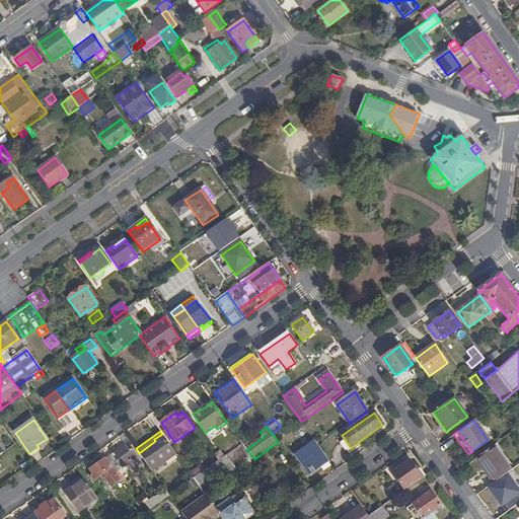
[(125,433),(119,436),(126,446),(131,442),(125,433)]
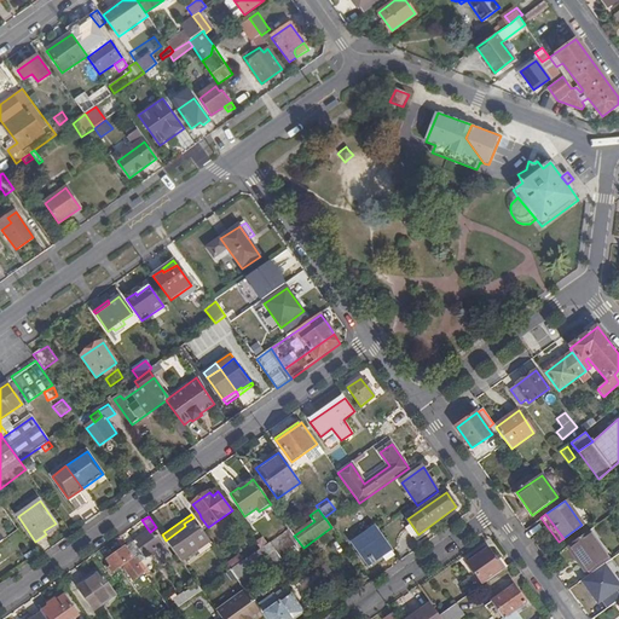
[(210,542),(194,518),(184,524),(185,526),(166,541),(167,542),(181,562),(210,542)]
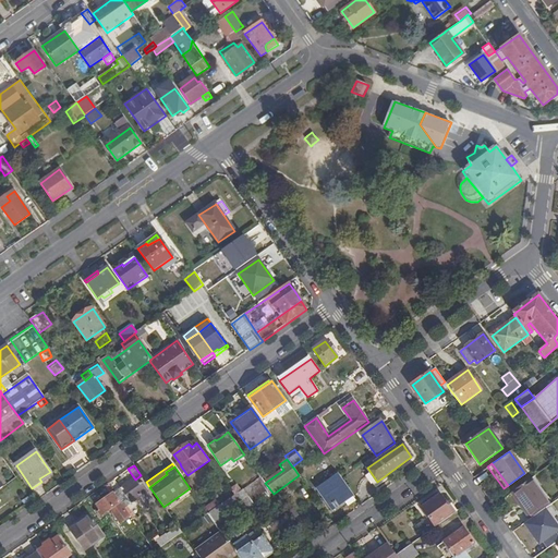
[(52,474),(50,472),(39,478),(41,482),(52,474)]
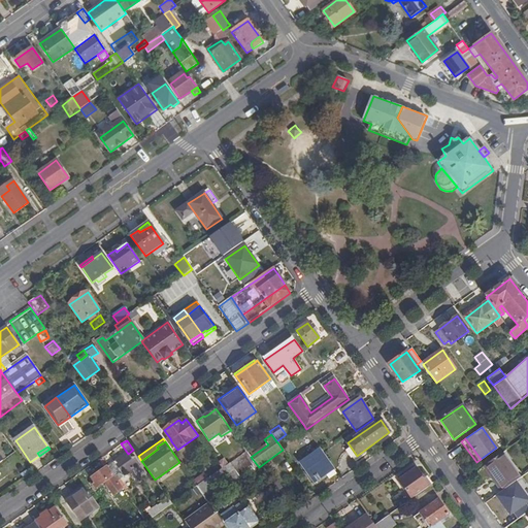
[(128,454),(108,467),(118,481),(133,469),(140,479),(146,474),(139,465),(142,462),(141,461),(138,456),(133,450),(128,454)]
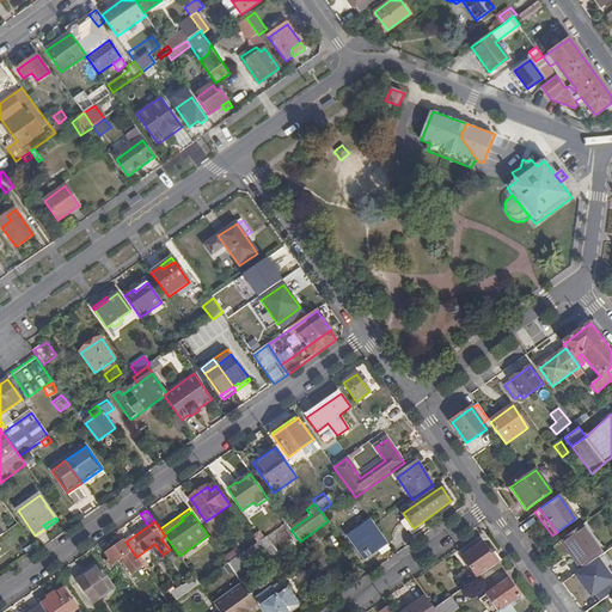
[(365,560),(389,544),(375,526),(372,521),(348,538),(365,560)]
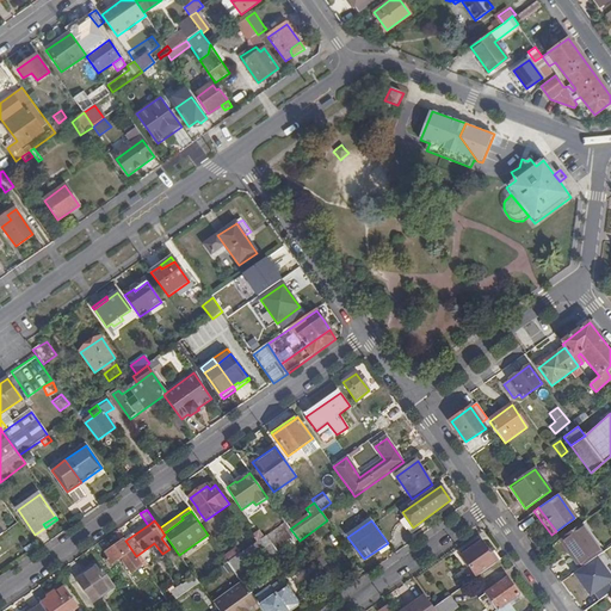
[(241,536),(247,530),(244,524),(236,529),(241,536)]
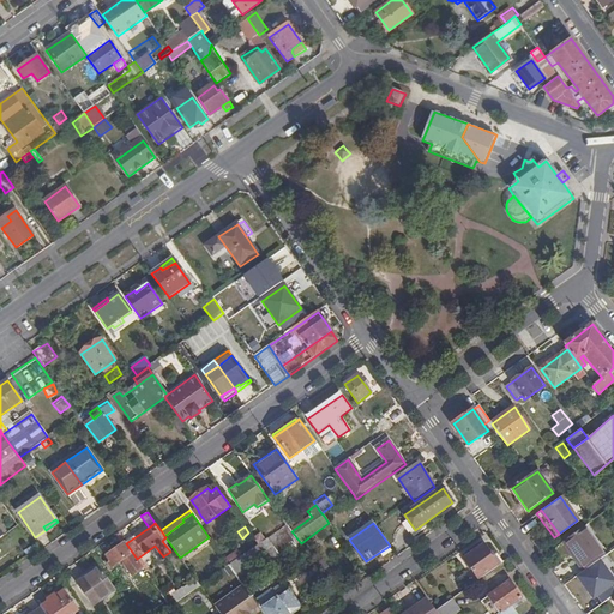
[(295,541),(284,527),(268,539),(277,553),(295,541)]
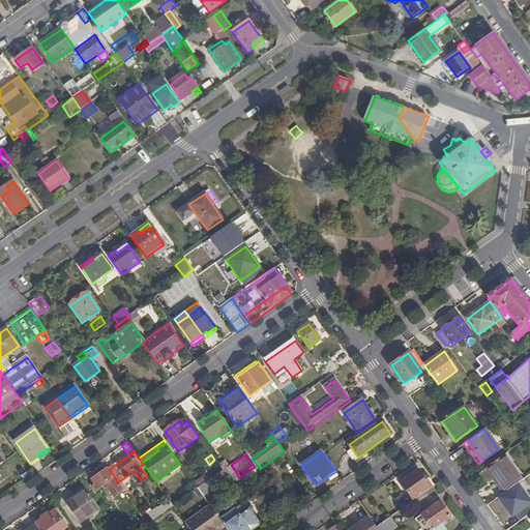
[(523,479),(505,454),(489,467),(499,482),(497,483),(503,494),(508,490),(523,479)]
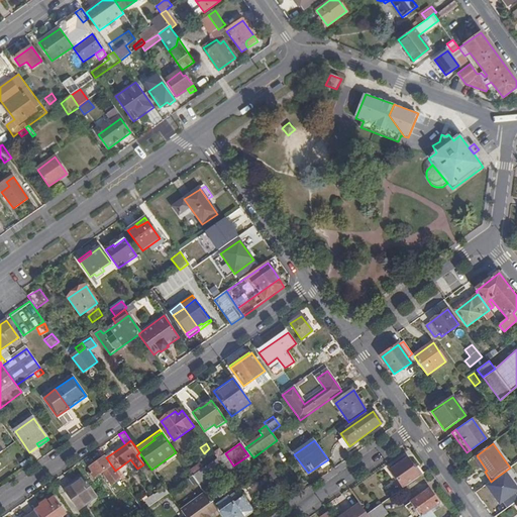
[(217,459),(218,458),(222,455),(219,450),(213,453),(217,459)]
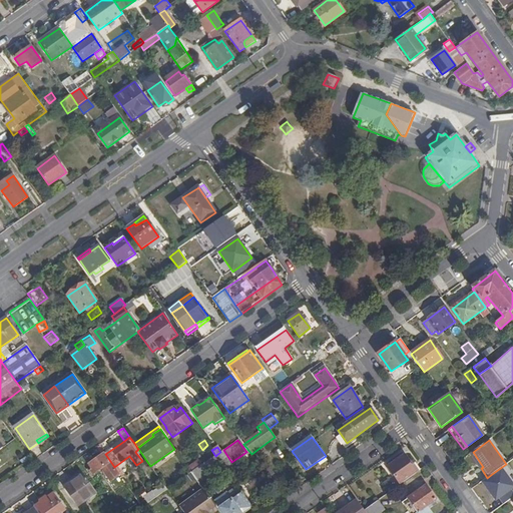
[(216,455),(224,467),(231,462),(223,450),(220,452),(216,455)]
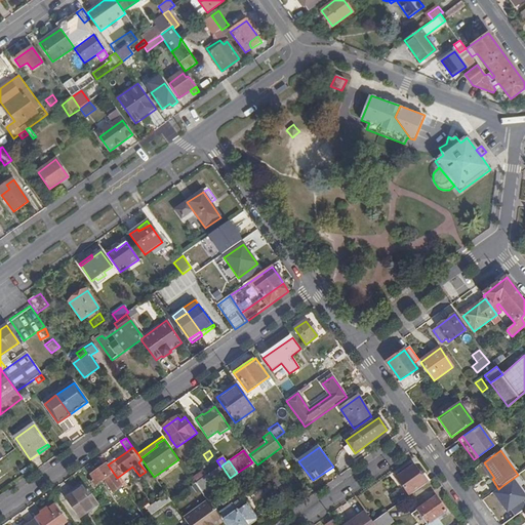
[(484,462),(479,466),(497,490),(498,489),(492,479),(494,478),(484,462)]
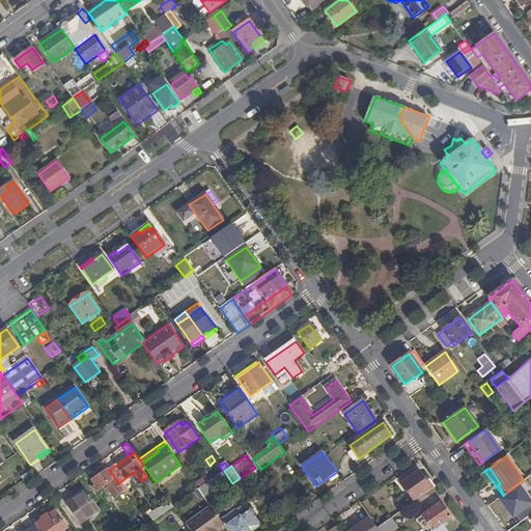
[(122,493),(108,471),(92,481),(99,490),(106,485),(115,498),(122,493)]
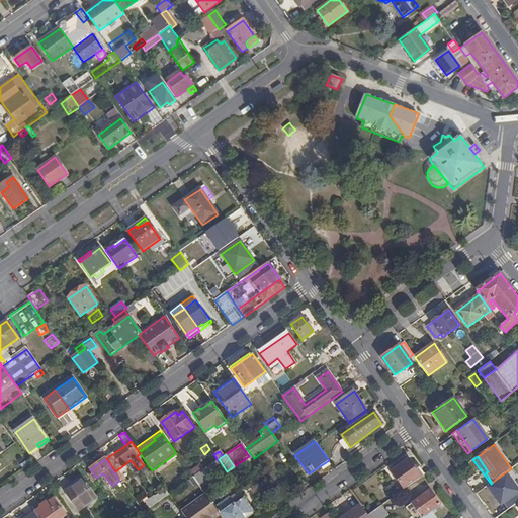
[(194,477),(202,489),(227,471),(219,459),(218,460),(211,464),(203,470),(194,477)]
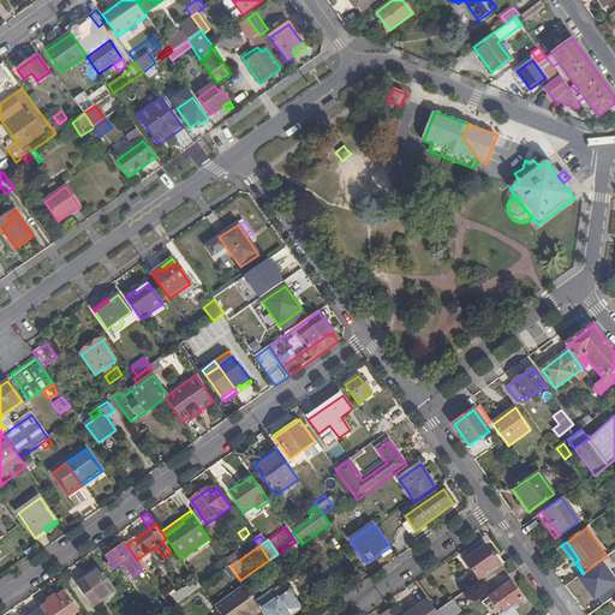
[(479,581),(500,567),(484,545),(465,560),(479,581)]
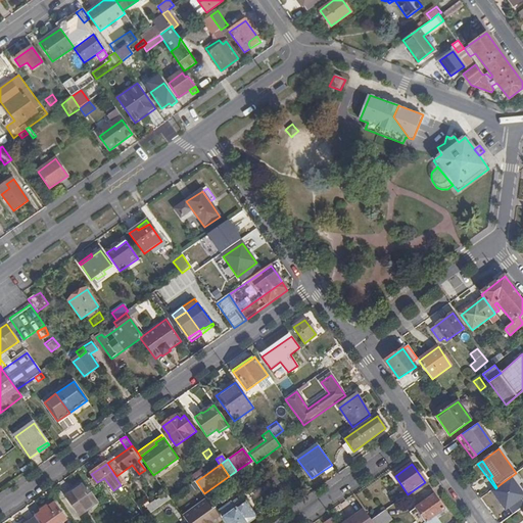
[(191,477),(195,482),(196,481),(205,475),(202,470),(191,477)]
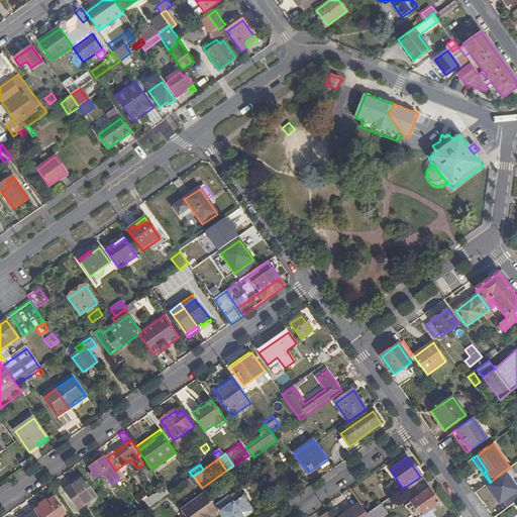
[(232,480),(240,475),(233,466),(226,471),(232,480)]
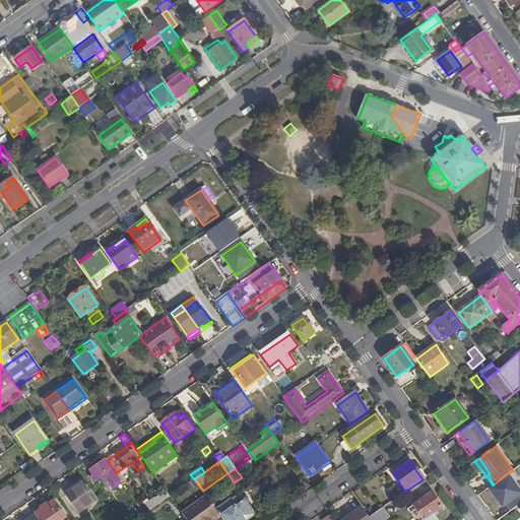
[(274,491),(280,485),(277,481),(278,480),(274,473),(266,478),(271,485),(274,491)]
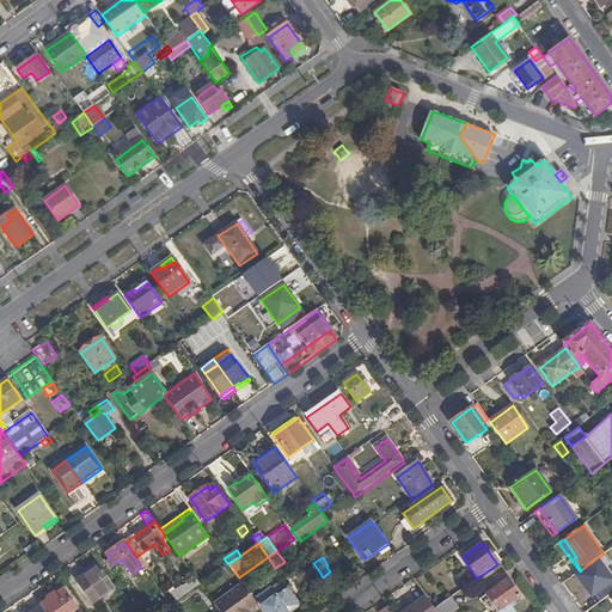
[(238,577),(239,577),(230,563),(228,564),(238,577)]
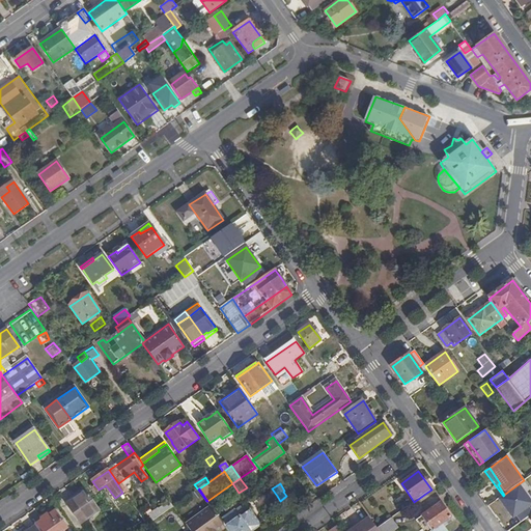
[(101,510),(86,491),(67,504),(81,524),(101,510)]
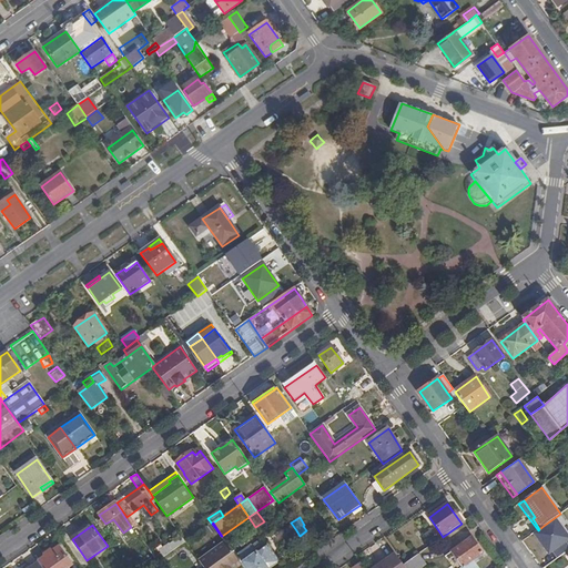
[(538,530),(530,536),(540,548),(561,533),(556,525),(549,530),(545,525),(539,529),(538,530)]
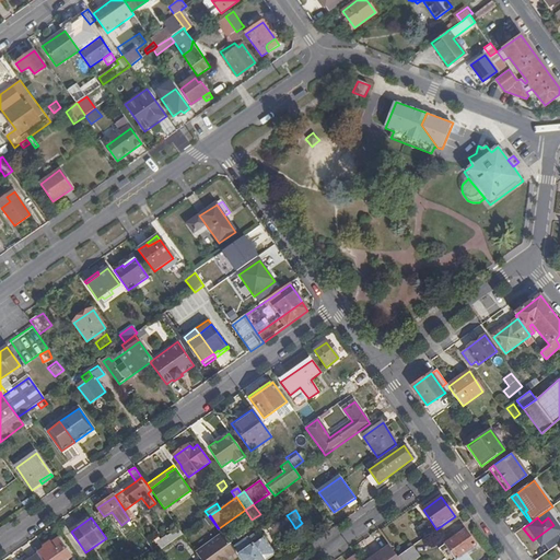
[(476,545),(465,531),(439,549),(446,559),(455,559),(456,559),(470,559),(466,552),(476,545)]
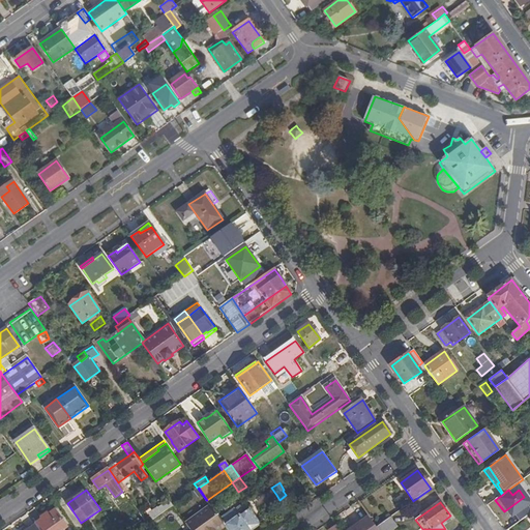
[(221,529),(226,527),(210,505),(185,523),(189,529),(221,529)]
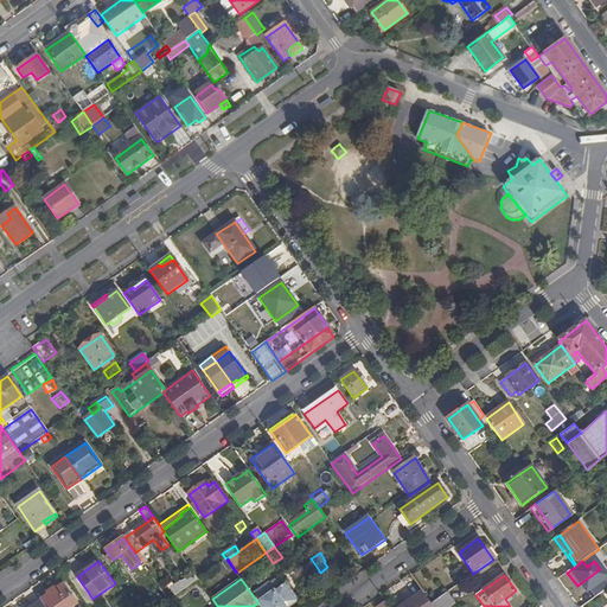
[(282,579),(272,586),(273,588),(275,590),(286,583),(282,579)]
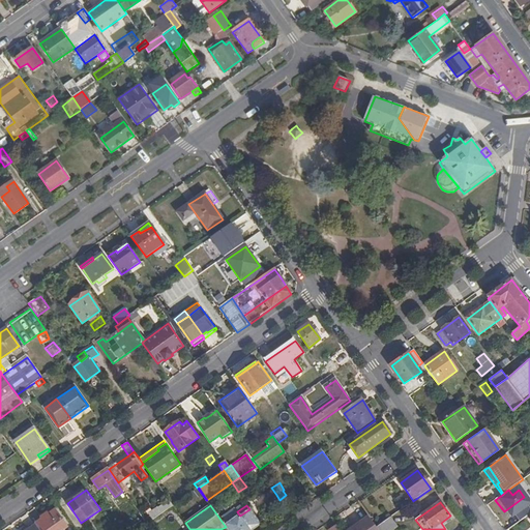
[(251,529),(260,525),(249,509),(240,516),(238,513),(229,521),(230,523),(228,525),(231,529),(251,529)]
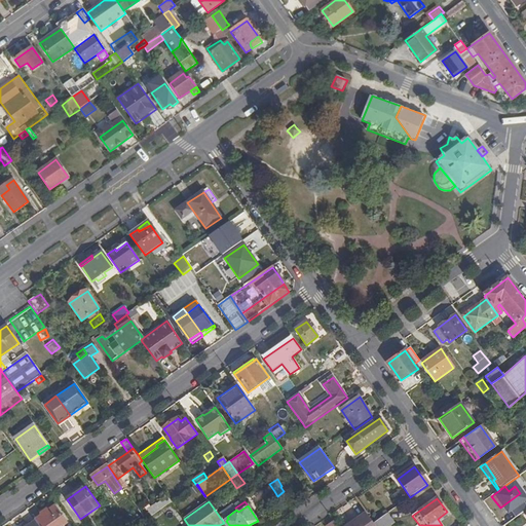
[(54,506),(35,520),(36,522),(39,525),(64,525),(67,524),(54,506)]
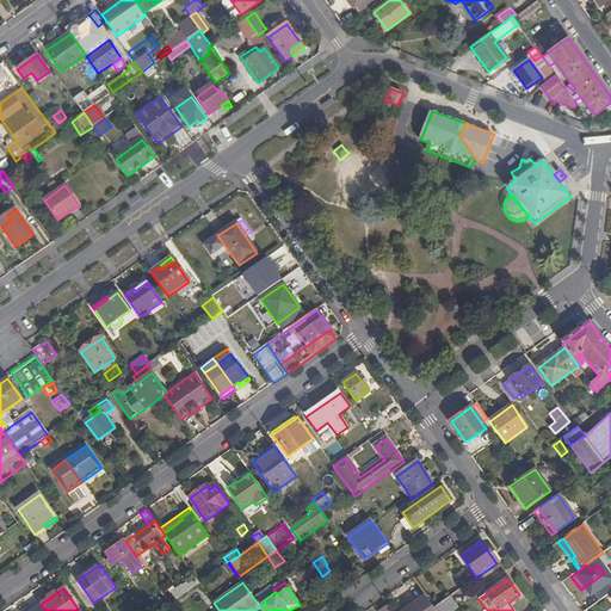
[(162,593),(171,604),(176,600),(168,590),(162,593)]
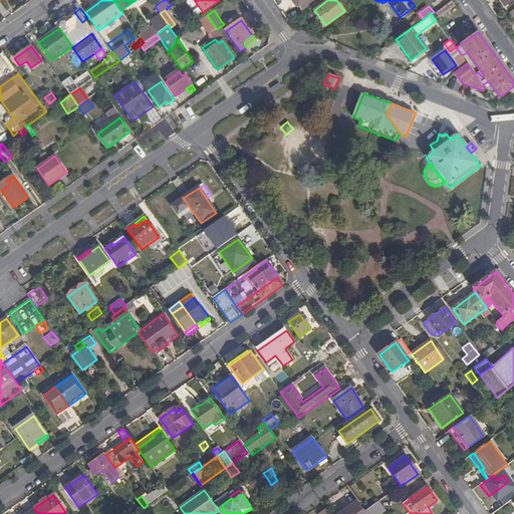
[(366,513),(365,512),(357,501),(339,513),(366,513)]
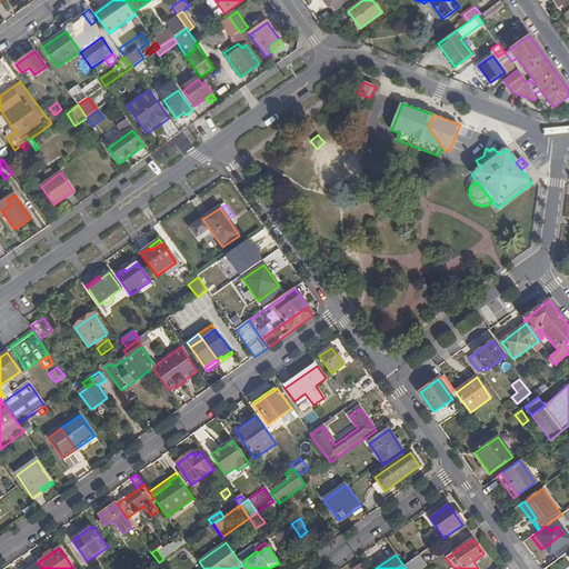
[(419,556),(405,567),(406,568),(421,568),(426,566),(419,556)]
